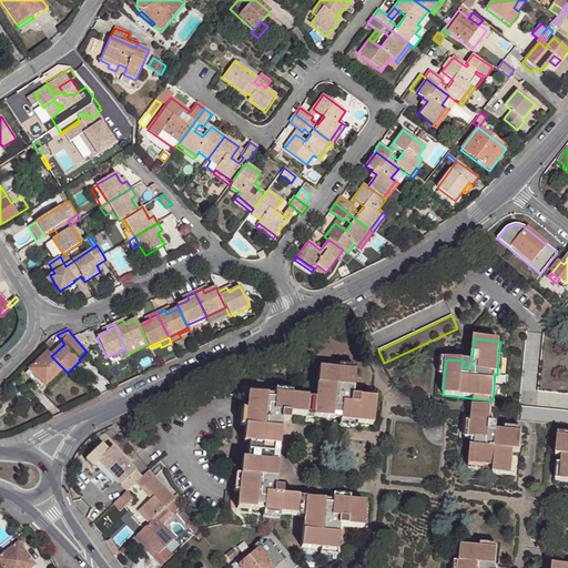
[(43,345),(48,350),(53,345),(50,340),(43,345)]
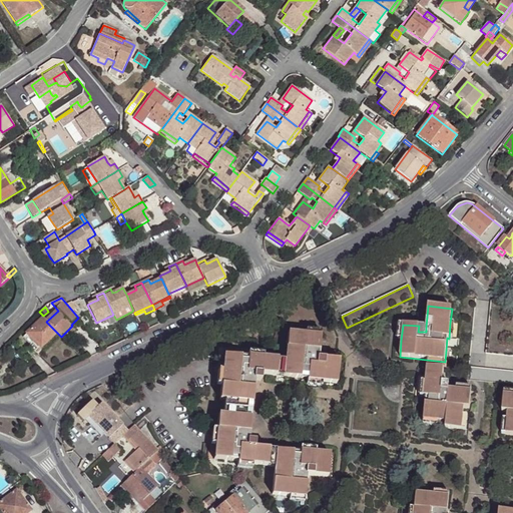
[(23,337),(27,341),(31,338),(35,343),(40,349),(57,333),(46,322),(43,318),(23,337)]
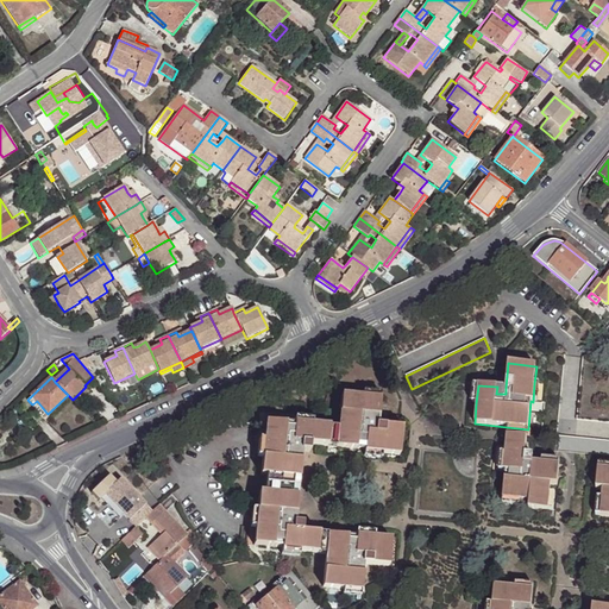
[(295,460),(296,451),(302,452),(309,452),(311,445),(364,450),(364,452),(382,454),(400,456),(402,428),(378,426),(371,425),(372,415),(378,416),(381,397),(363,396),(341,394),(338,427),(312,425),(294,424),(294,425),(267,422),(264,440),(263,457),(261,475),(267,476),(300,479),(301,460),(295,460)]
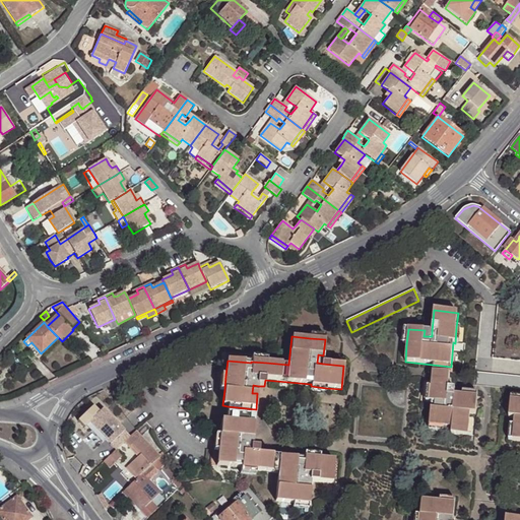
[(33,350),(36,347),(31,342),(27,345),(33,350)]
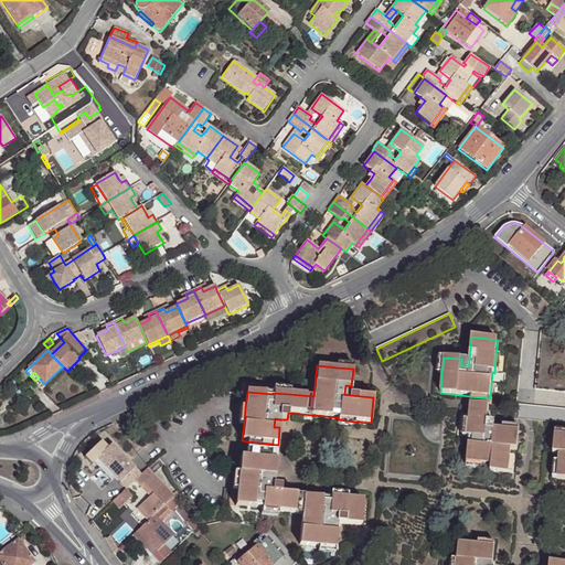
[(490,398),(470,396),(470,405),(489,406),(490,398)]
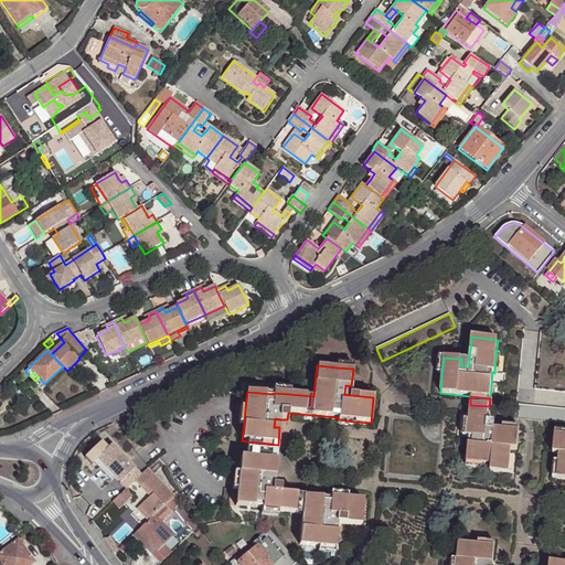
[(469,438),(466,465),(483,466),(491,467),(490,472),(509,475),(510,458),(511,449),(518,450),(519,432),(502,430),(501,436),(493,435),(493,429),(494,424),(487,423),(489,406),(470,405),(468,420),(467,437),(469,438)]
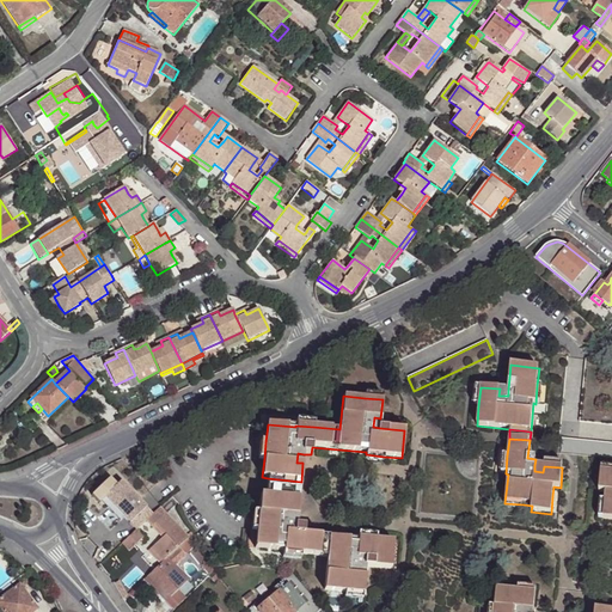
[(611,472),(600,472),(599,491),(605,493),(604,501),(603,519),(611,520),(611,472)]
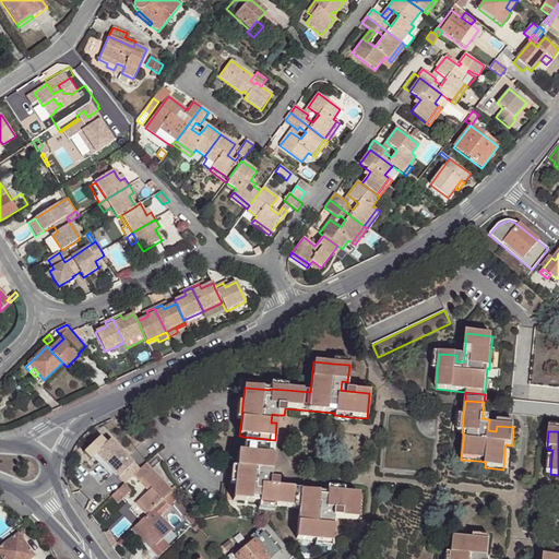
[(245,437),(244,452),(274,455),(275,440),(245,437)]
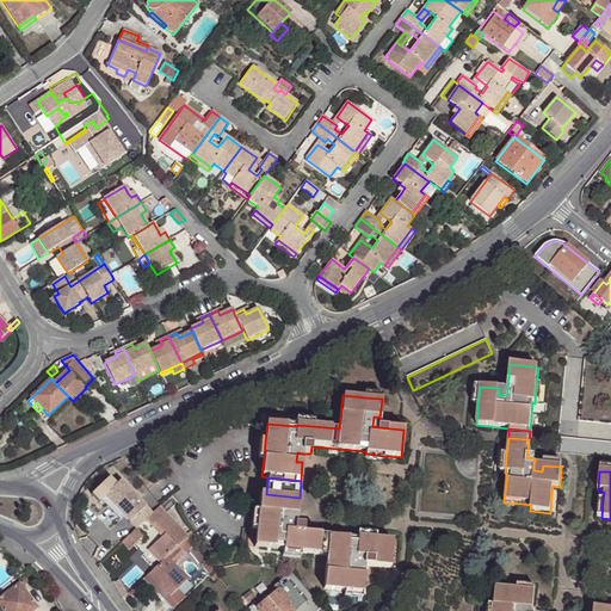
[(140,494),(125,479),(109,494),(123,508),(140,494)]
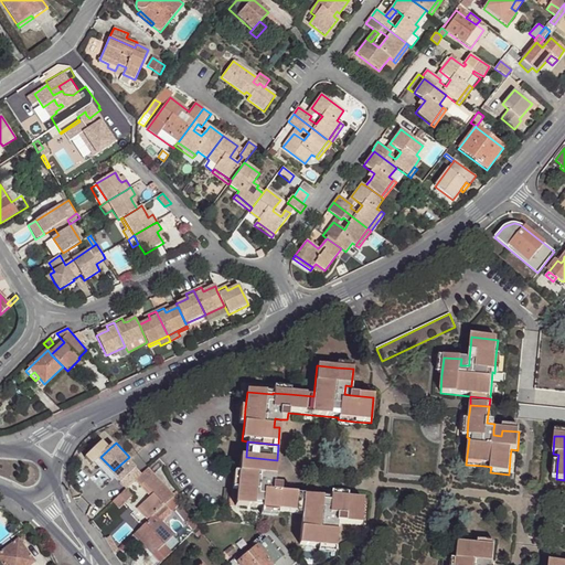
[(268,484),(269,477),(275,477),(277,460),(246,457),(241,457),(238,473),(237,490),(235,507),(262,509),(262,511),(278,512),(302,514),(299,545),(319,547),(336,548),(337,532),(331,531),(332,523),(338,523),(361,525),(363,500),(347,498),(330,497),(330,499),(279,493),(280,487),(274,486),(268,484)]
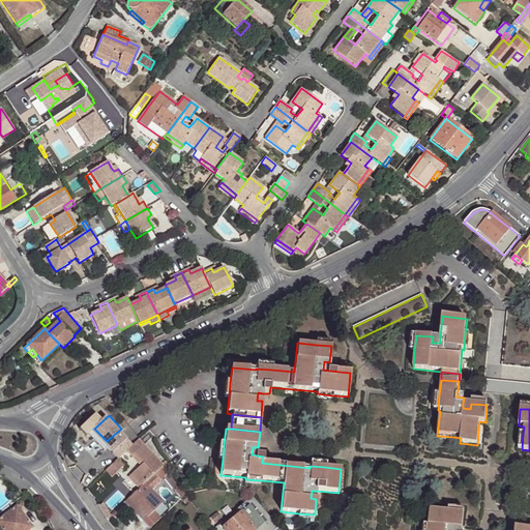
[(130,475),(141,487),(163,467),(164,466),(162,464),(139,439),(126,450),(131,457),(135,453),(144,464),(141,466),(130,475)]
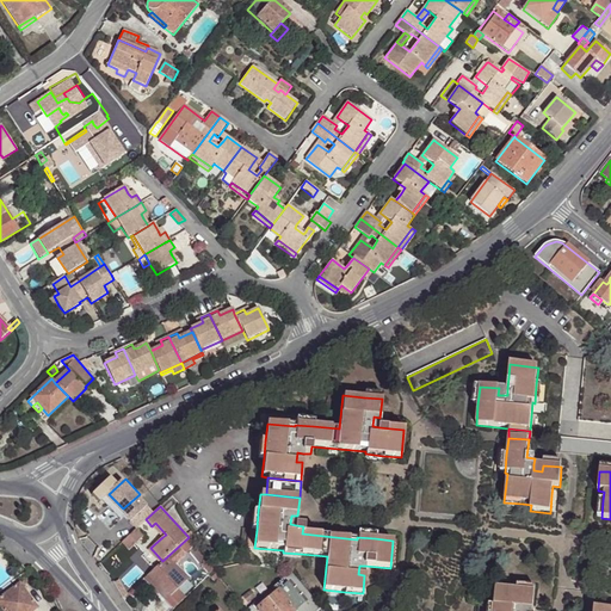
[(152,526),(162,537),(166,535),(155,523),(152,526)]
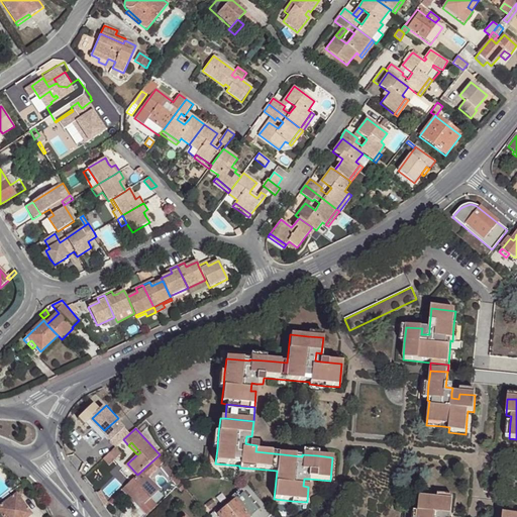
[(106,457),(110,462),(118,454),(116,452),(118,449),(116,447),(106,457)]
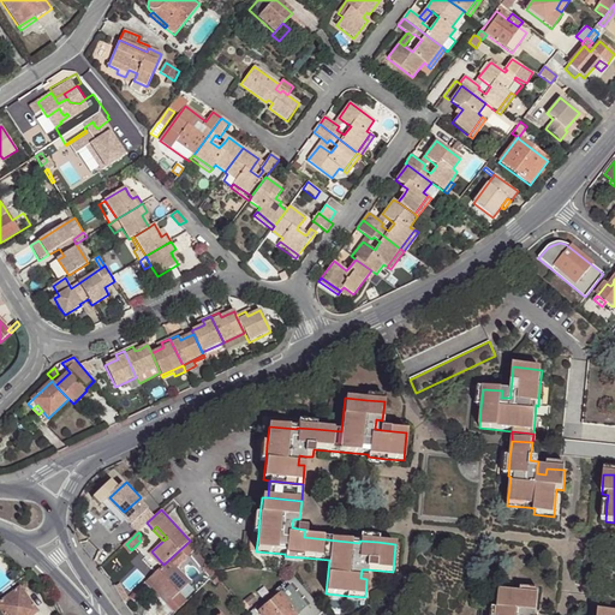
[(163,565),(161,567),(148,580),(157,590),(155,592),(172,610),(184,598),(178,592),(187,584),(190,583),(177,568),(191,555),(196,550),(189,542),(163,565)]
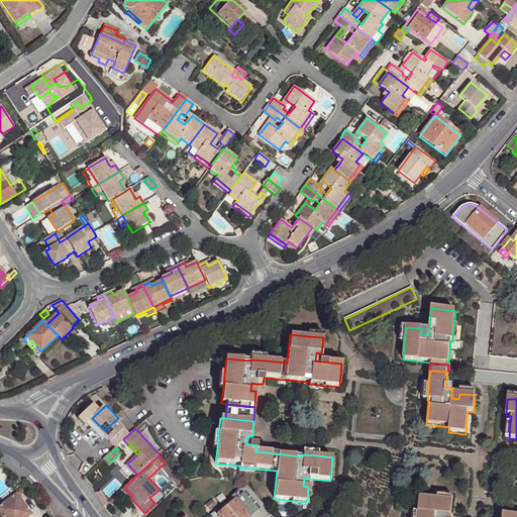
[(161,467),(172,480),(175,476),(165,462),(161,467)]
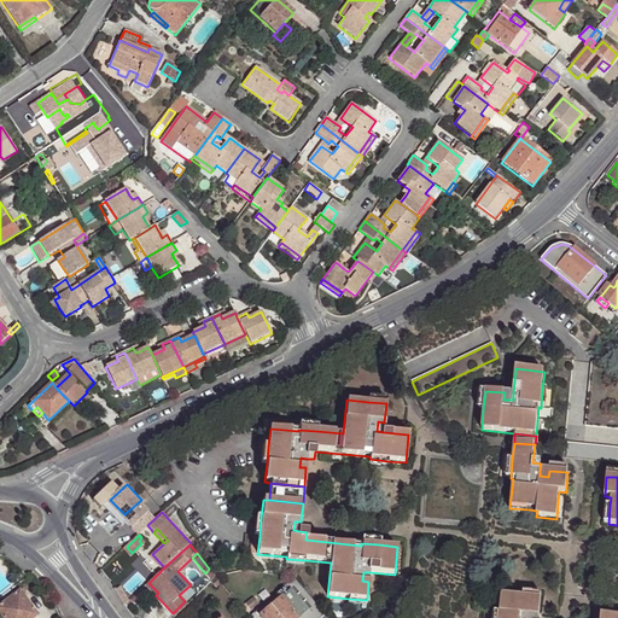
[(150,557),(162,570),(164,567),(152,554),(150,557)]
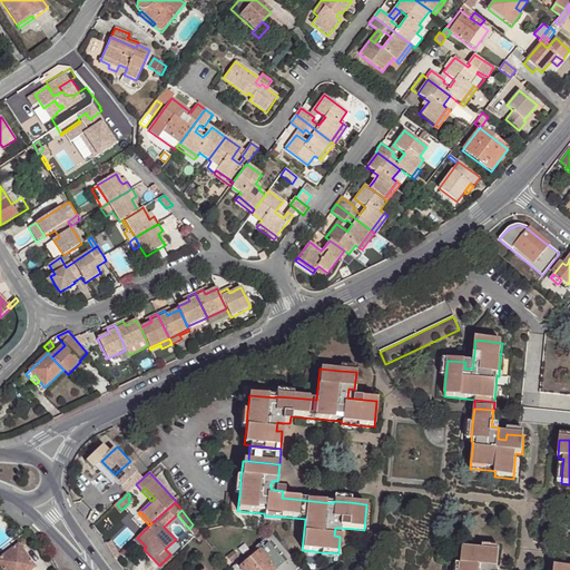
[(199,532),(193,524),(189,529),(195,537),(199,532)]
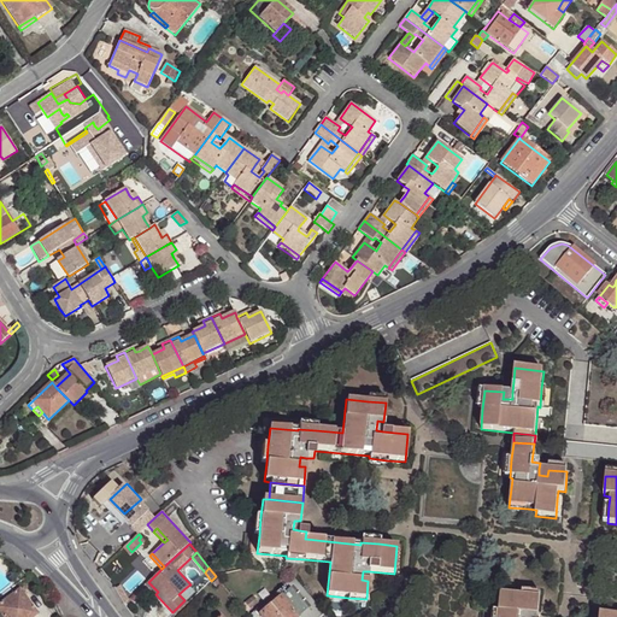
[(211,581),(205,573),(200,576),(206,586),(211,581)]
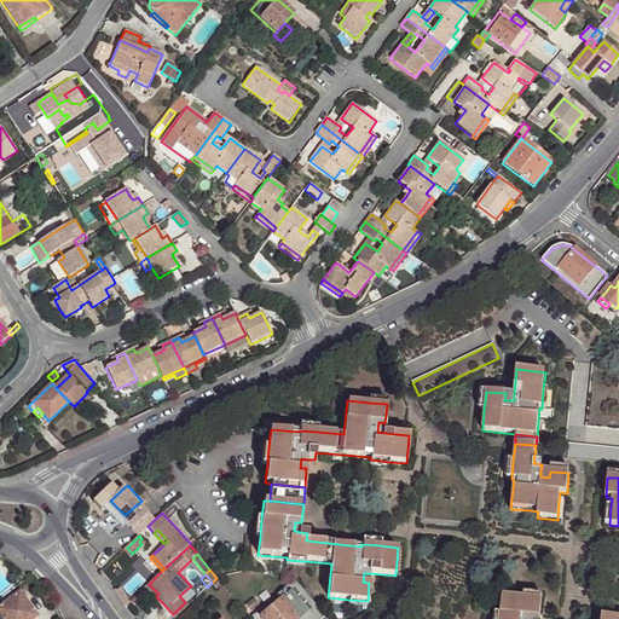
[(217,578),(212,583),(217,589),(223,584),(217,578)]
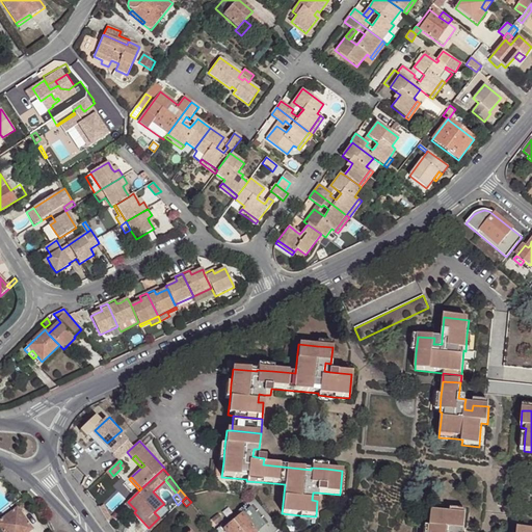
[(134,512),(136,510),(128,502),(125,504),(134,513),(134,512)]
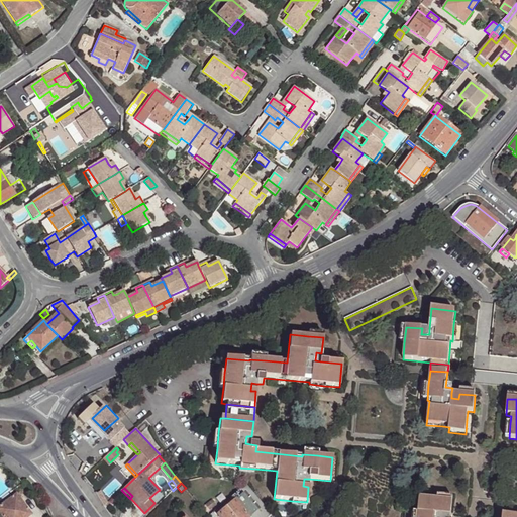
[(238,490),(214,512),(218,516),(248,516),(249,516),(235,500),(242,494),(238,490)]
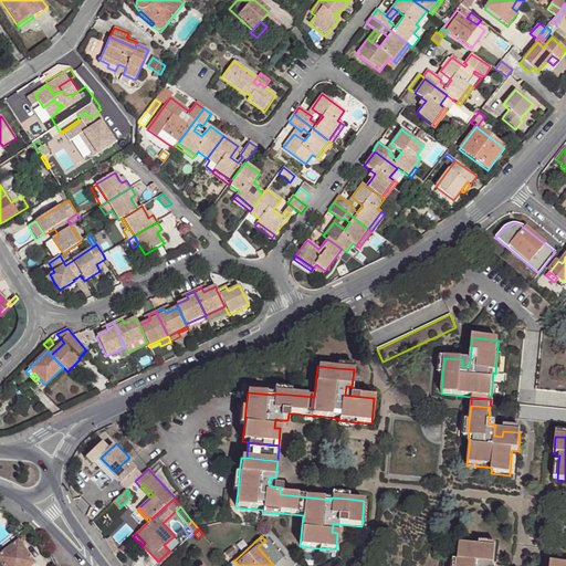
[(173,537),(164,545),(169,551),(178,543),(173,537)]
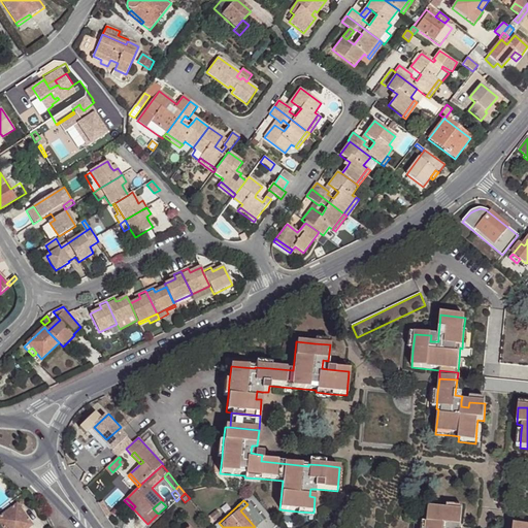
[(248,504),(240,510),(255,527),(265,519),(251,502),(248,504)]
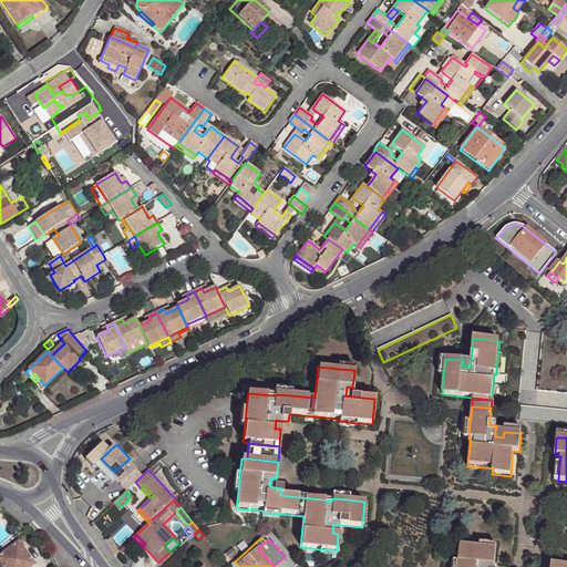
[(32,566),(35,565),(18,542),(0,555),(0,564),(2,566),(32,566)]
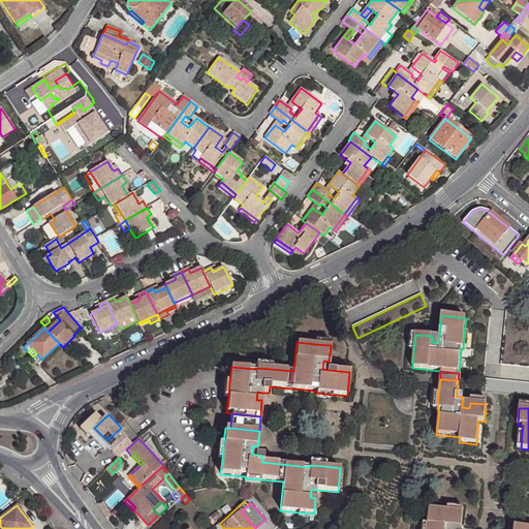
[(463,512),(447,510),(429,509),(428,525),(427,528),(456,528),(461,528),(463,512)]
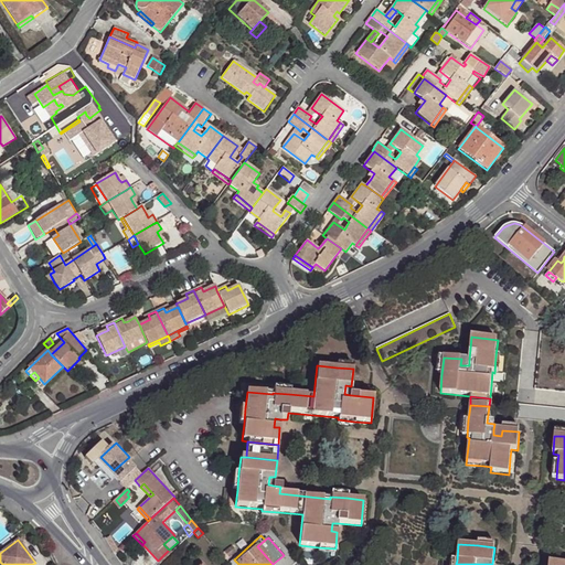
[(222,555),(226,561),(237,552),(233,546),(222,555)]
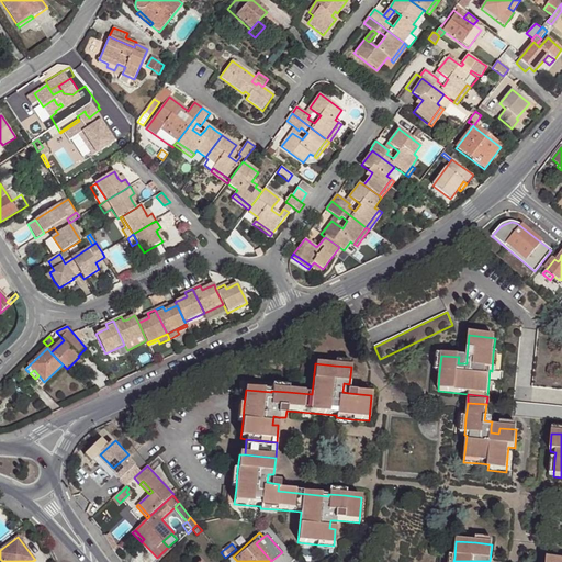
[(170,550),(168,547),(157,558),(159,560),(170,550)]
